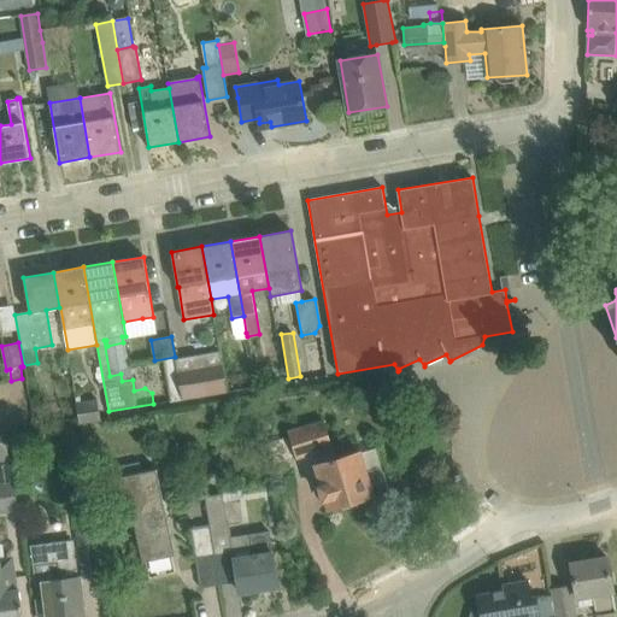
[(224,377),(222,362),(219,351),(189,357),(177,359),(176,359),(180,385),(183,400),(227,393),(224,377)]
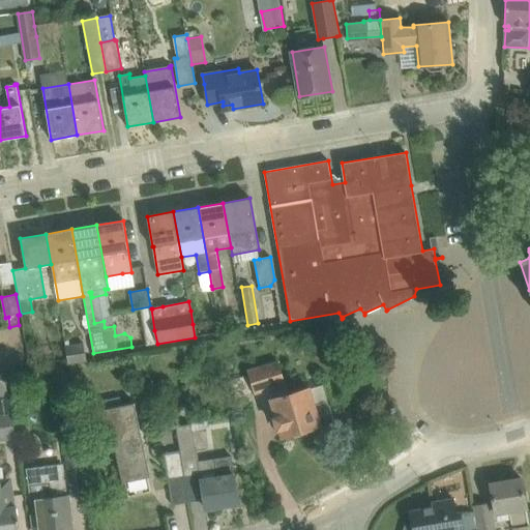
[(157,344),(154,330),(151,308),(151,307),(142,308),(140,310),(146,346),(157,344)]
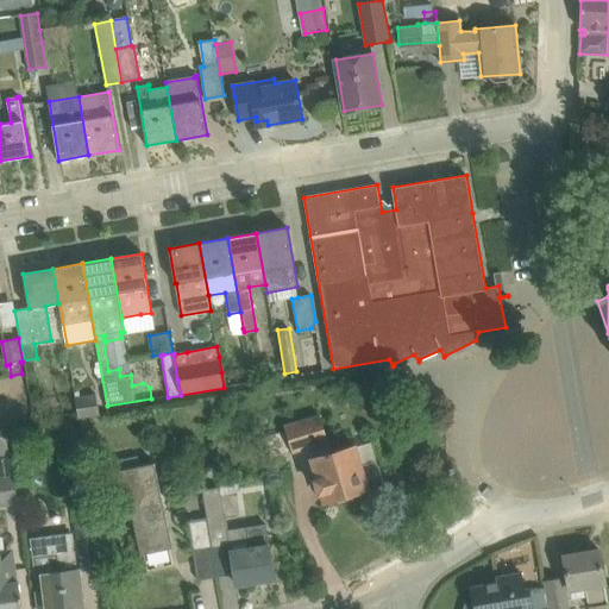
[(79,418),(100,415),(96,394),(75,397),(79,418)]
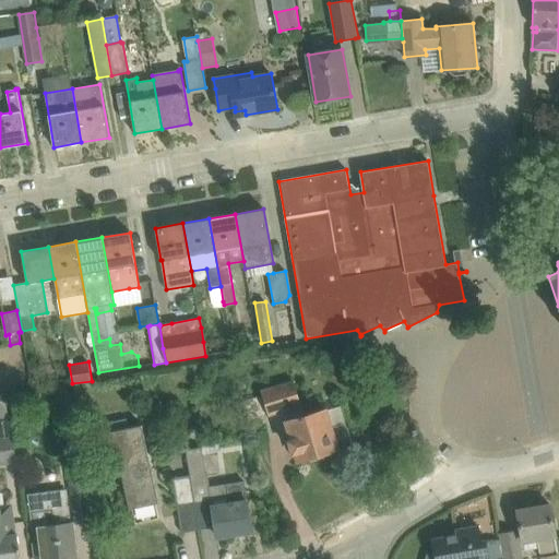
[(262,385),(268,412),(301,405),(297,379),(262,385)]
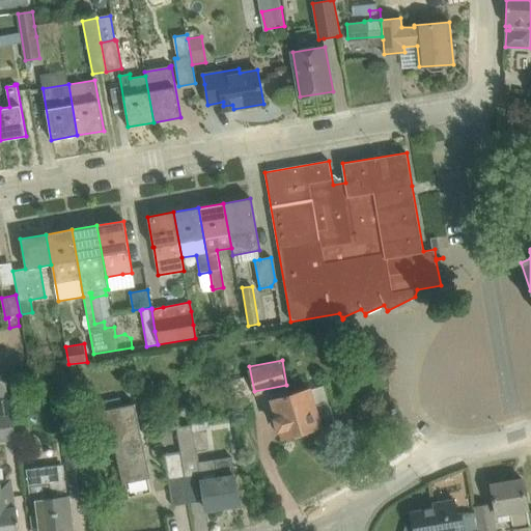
[(309,389),(289,395),(273,399),(278,420),(277,421),(279,429),(281,428),(283,438),(331,423),(333,420),(329,407),(325,403),(314,408),(309,389)]
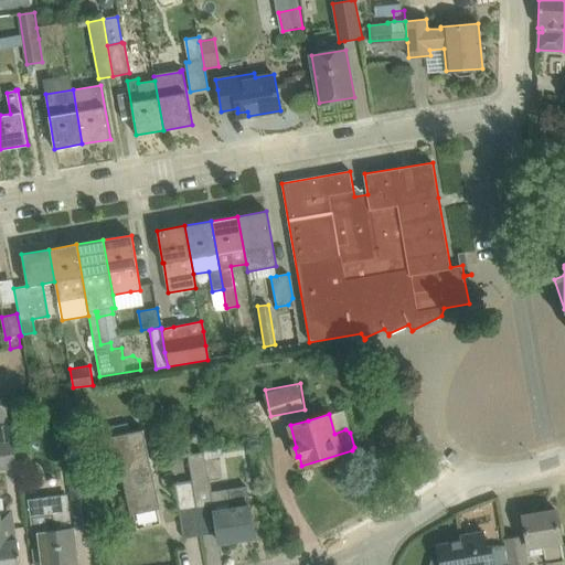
[(113,478),(123,476),(130,514),(161,508),(145,430),(129,434),(128,424),(109,427),(110,437),(105,438),(113,478)]
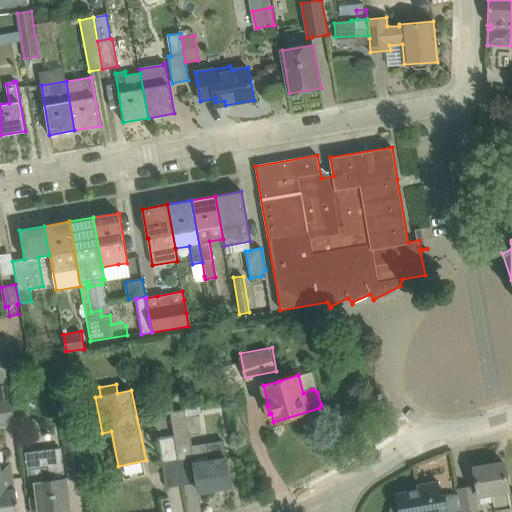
[(0,426),(4,426),(15,425),(14,422),(12,406),(11,398),(0,399),(0,426)]
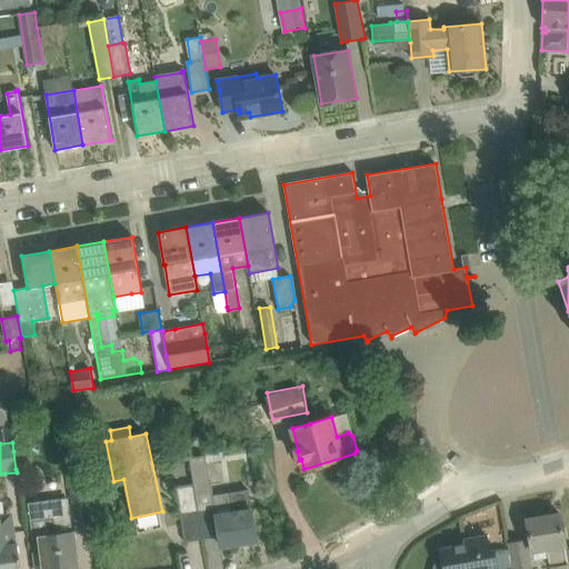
[(216,510),(216,513),(219,537),(220,546),(257,540),(251,508),(250,508),(247,490),(230,493),(213,496),(211,482),(209,482),(205,456),(190,459),(193,485),(198,513),(216,510)]
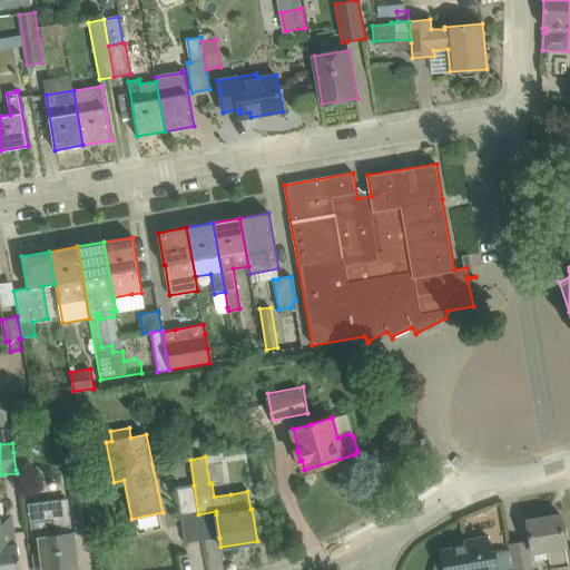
[(68,477),(77,534),(96,532),(87,474),(68,477)]
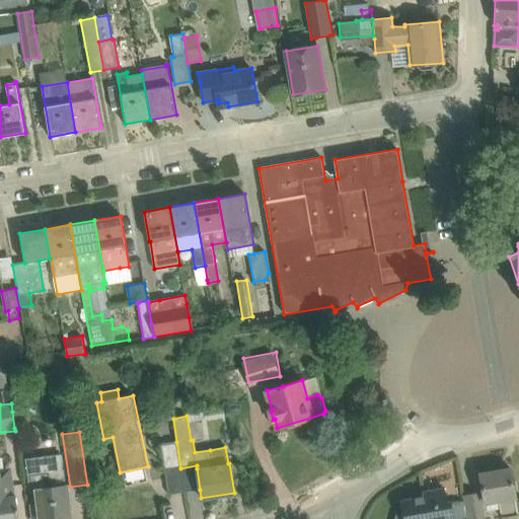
[(180,468),(176,442),(160,445),(164,470),(180,468)]
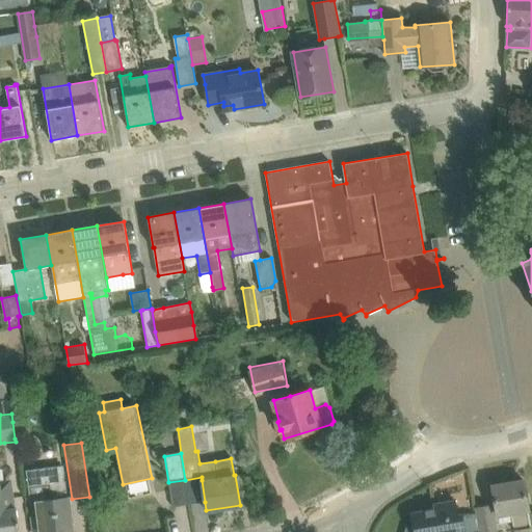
[(38,516),(32,517),(34,531),(59,531),(72,530),(68,497),(67,497),(64,481),(62,469),(29,473),(32,502),(36,502),(38,516)]
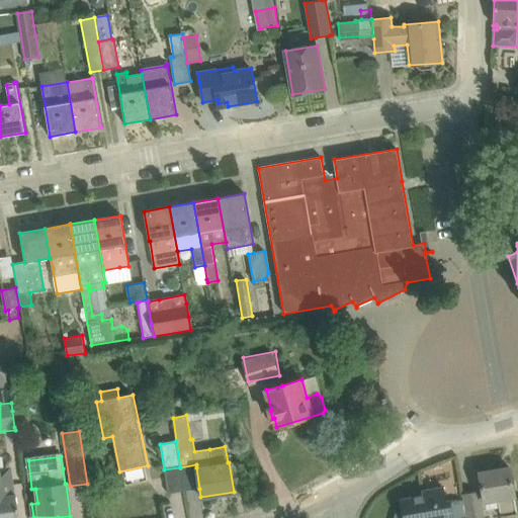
[(480,472),(483,491),(485,504),(498,502),(499,506),(501,517),(516,514),(513,499),(515,499),(510,467),(480,472)]
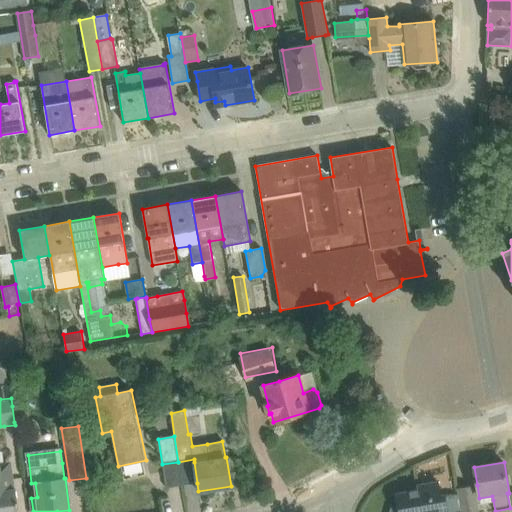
[(7,478),(4,463),(0,463),(0,511),(19,511),(16,490),(15,490),(14,477),(7,478)]
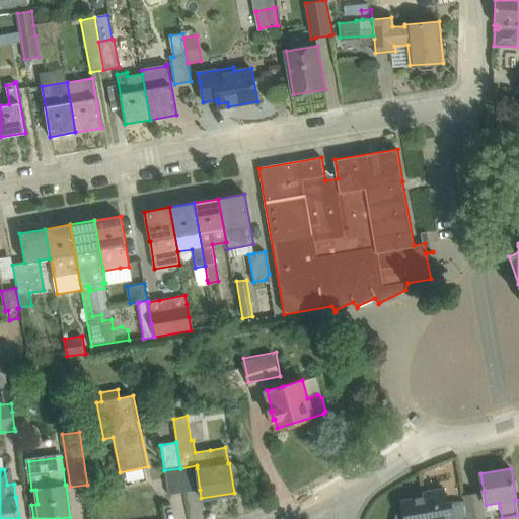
[(453,518),(451,501),(446,502),(444,489),(423,492),(424,497),(401,501),(403,514),(398,515),(397,518),(453,518)]
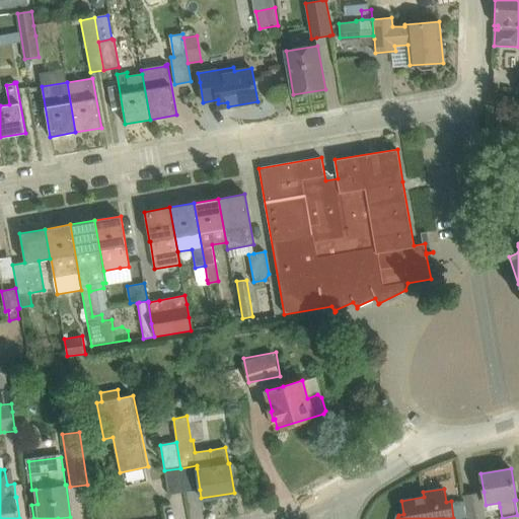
[(463,495),(466,518),(485,518),(480,492),(463,495)]
